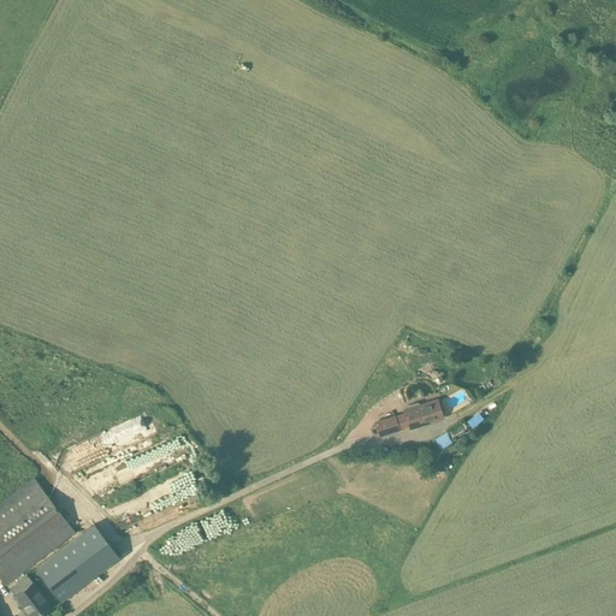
[(410,427),(443,416),(437,400),(406,410),(406,413),(375,422),(379,434),(410,425),(410,427)]
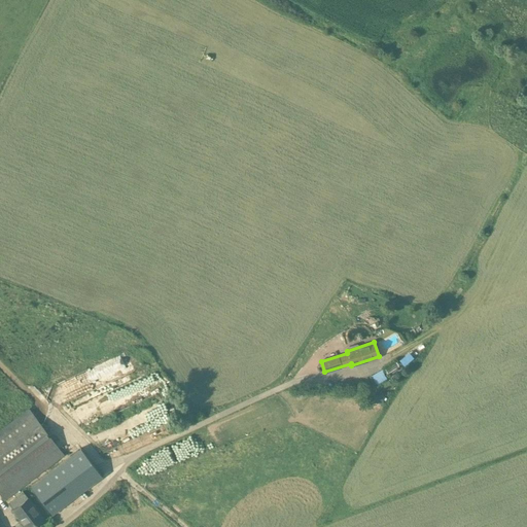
[(410,351),(399,359),(403,364),(414,357),(410,351)]
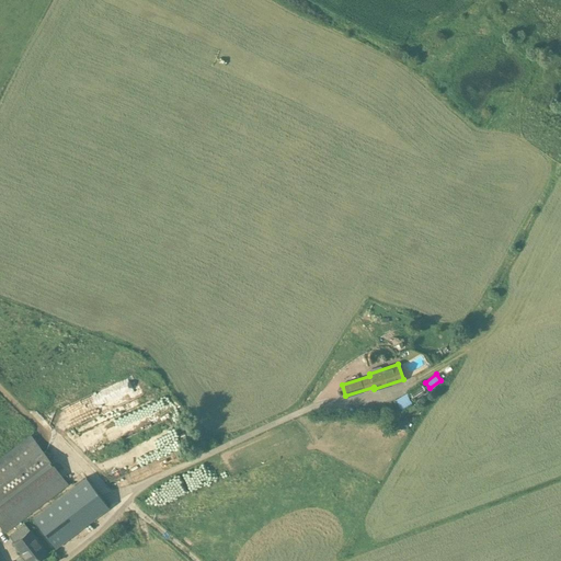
[(0,525),(6,533),(35,511),(68,484),(31,435),(0,457),(0,525)]
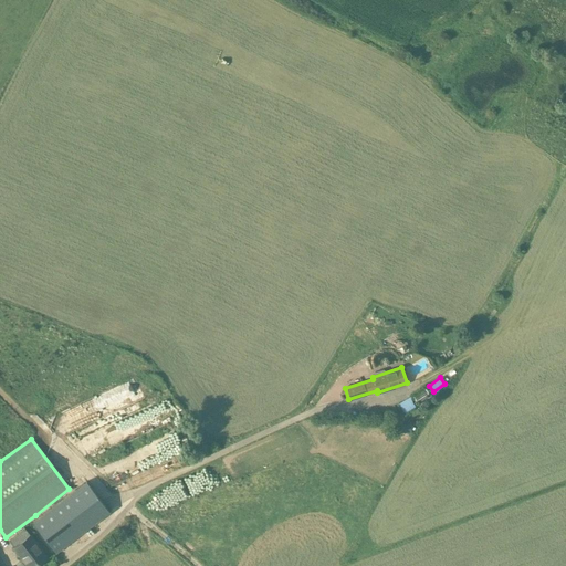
[(87,481),(33,522),(55,552),(109,512),(87,481)]
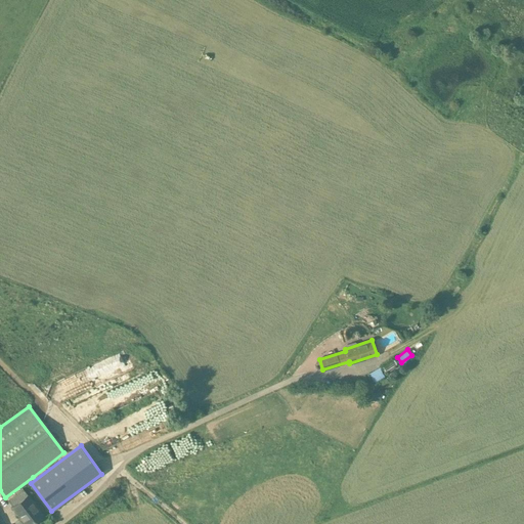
[(26,523),(32,523),(43,516),(29,496),(23,489),(8,500),(26,523)]
